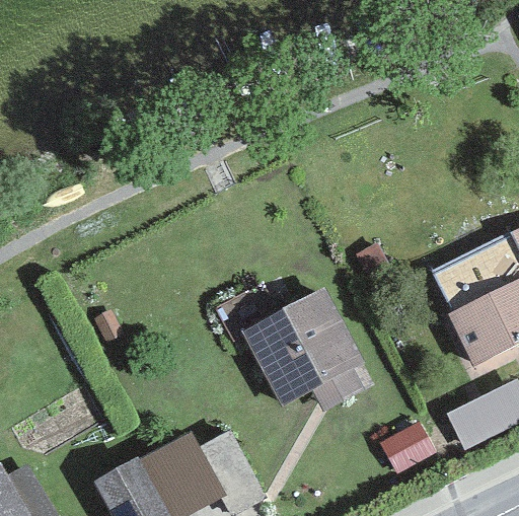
[(518,340),(518,225),(433,267),(476,360),(518,340)]
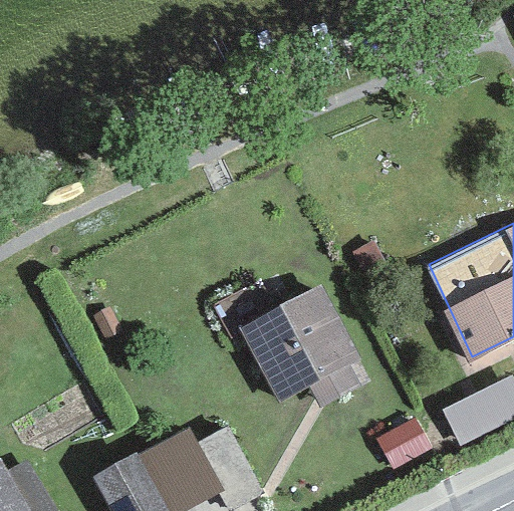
[(362,364),(328,293),(244,333),(278,405),(362,364)]
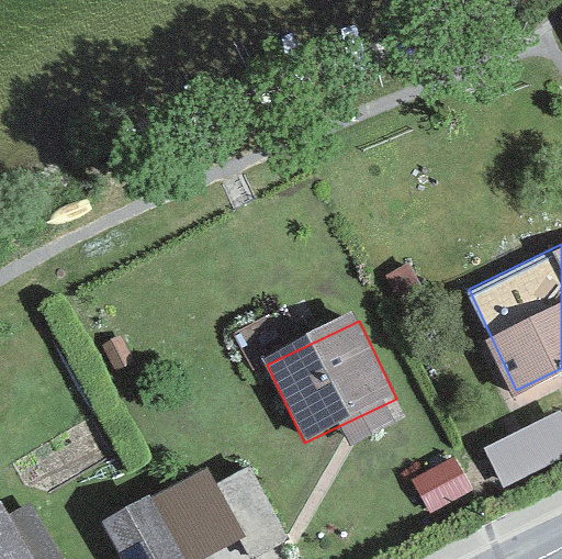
[(499,490),(561,456),(561,413),(560,409),(479,451),(499,490)]
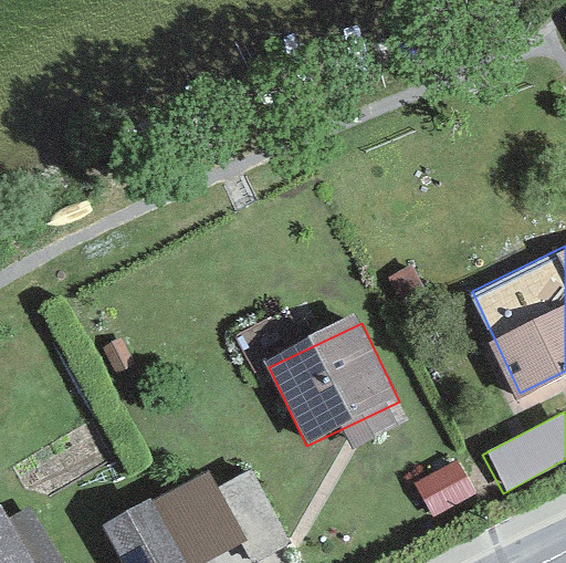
[(119,562),(206,562),(241,543),(252,562),(254,562),(292,543),(251,469),(217,489),(207,471),(102,531),(119,562)]
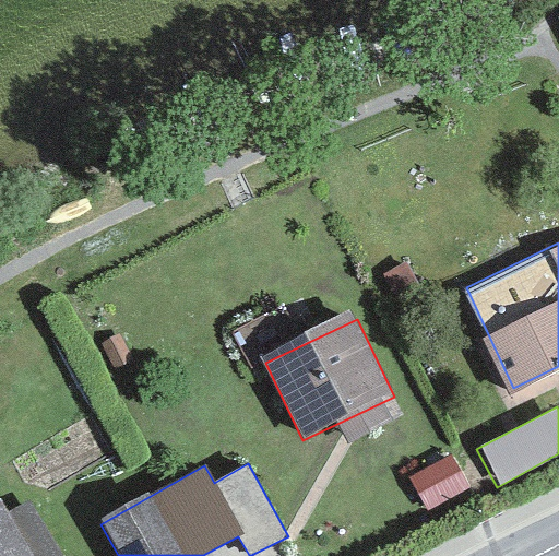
[(0,555),(32,555),(4,511),(0,513),(0,555)]
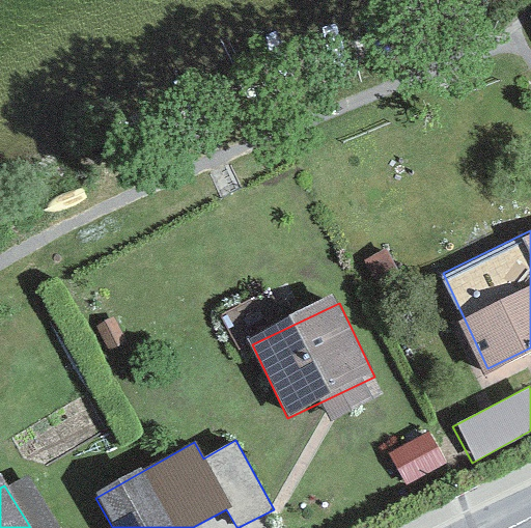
All buildings are outlined.
